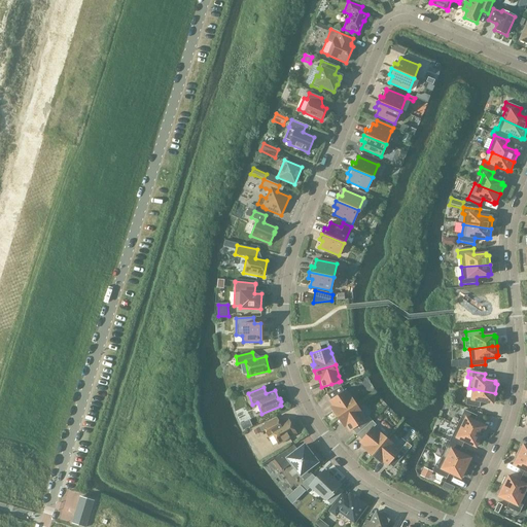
[(341,387),(327,394),(330,400),(343,392),(341,387)]
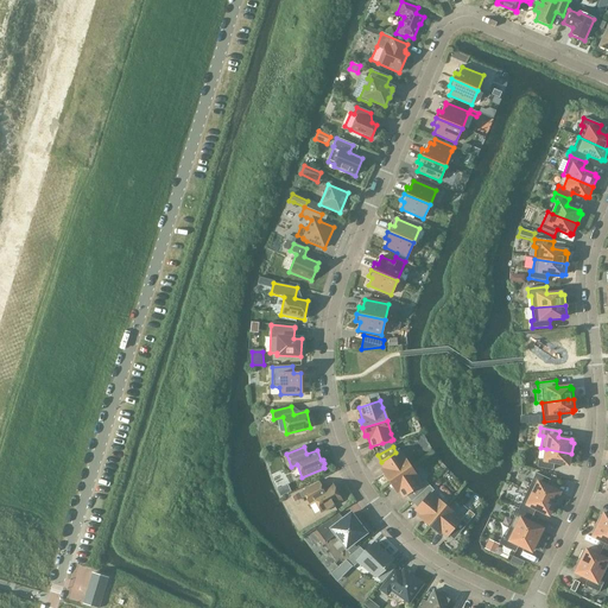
[(570,463),(571,454),(546,449),(544,461),(538,460),(537,468),(552,470),(553,463),(568,466),(568,463),(570,463)]
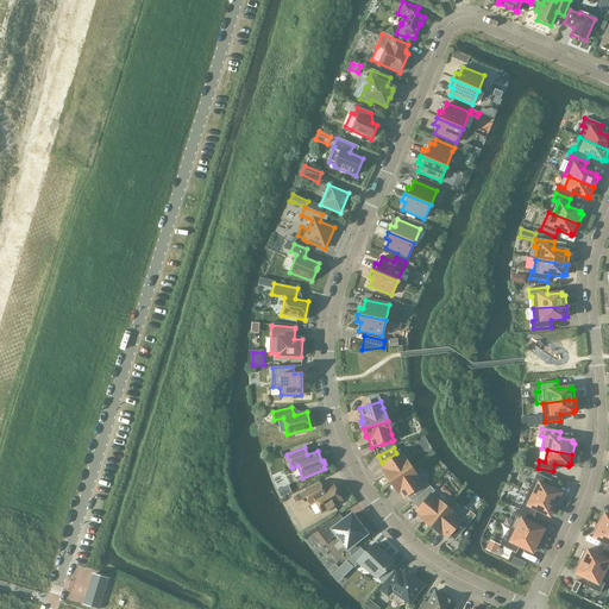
[(388,475),(385,476),(390,482),(410,468),(403,457),(402,457),(399,451),(396,453),(382,463),(380,464),(388,475)]
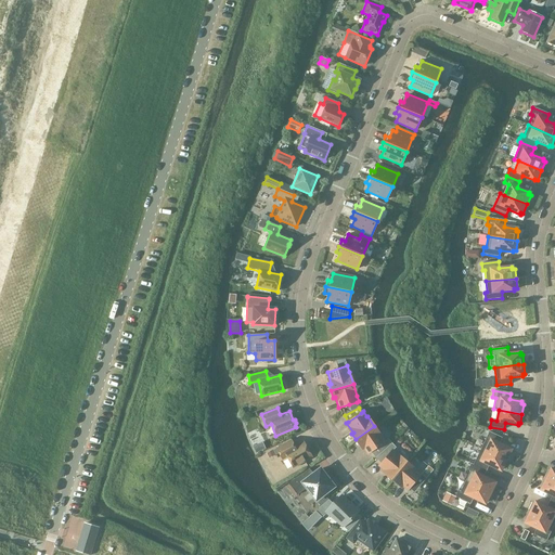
[(370,452),(375,457),(391,443),(387,439),(384,441),(381,437),(382,437),(374,426),(356,439),(359,446),(361,444),(368,454),(370,452)]
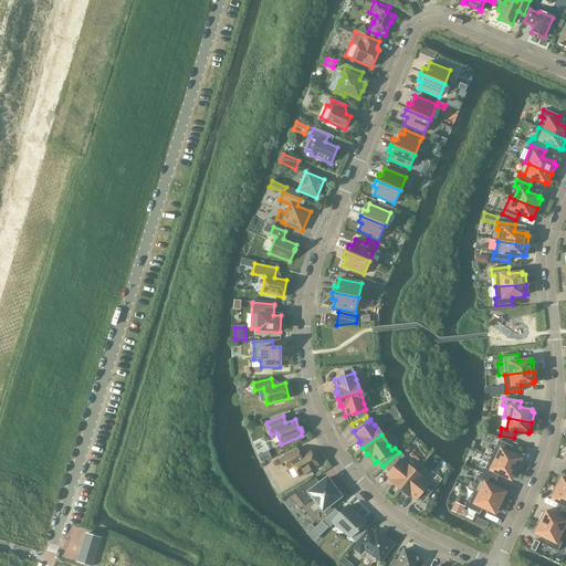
[(499,440),(490,457),(516,470),(521,461),(520,460),(521,458),(509,452),(512,447),(499,440)]
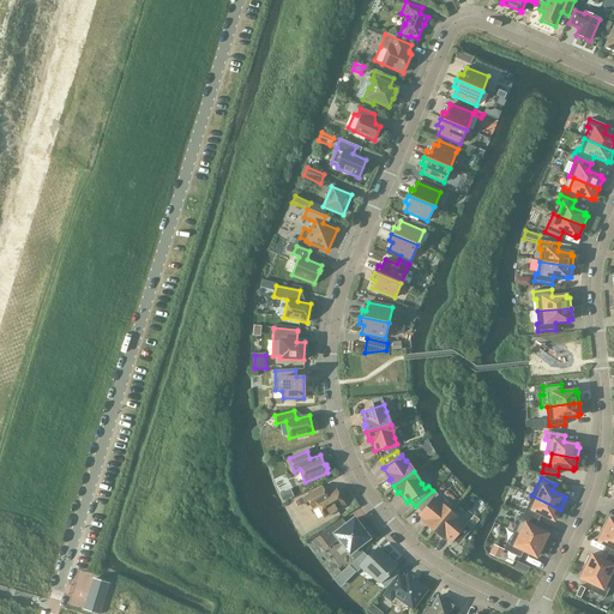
[(325,494),(321,487),(305,497),(312,509),(317,506),(324,518),(344,506),(335,489),(325,494)]
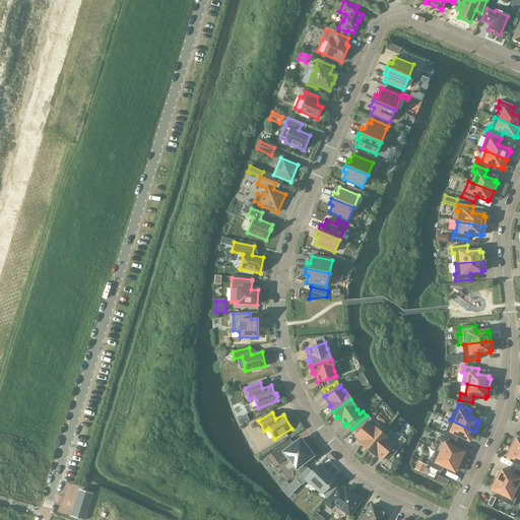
[(363,444),(362,445),(367,450),(381,433),(372,426),(368,423),(371,419),(367,415),(351,429),(356,435),(354,437),(363,444)]
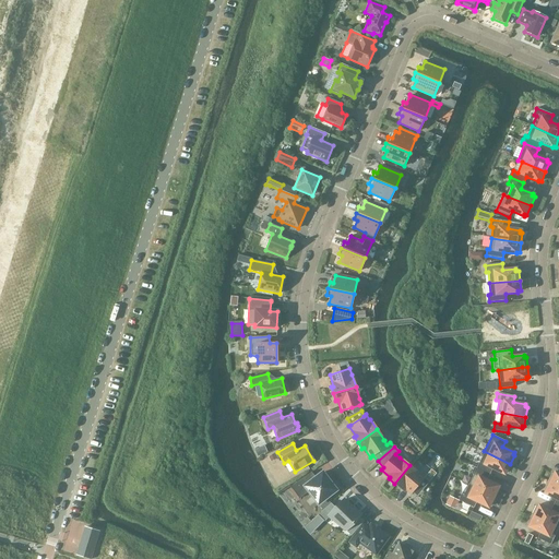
[(507,473),(510,464),(484,451),(476,468),(489,474),(492,468),(503,474),(504,472),(507,473)]
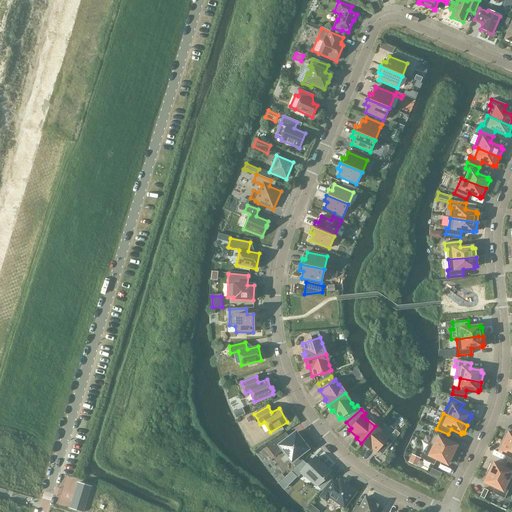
[(383,434),(384,434),(375,426),(361,443),(366,447),(367,445),(376,452),(381,446),(386,450),(393,442),(383,434)]
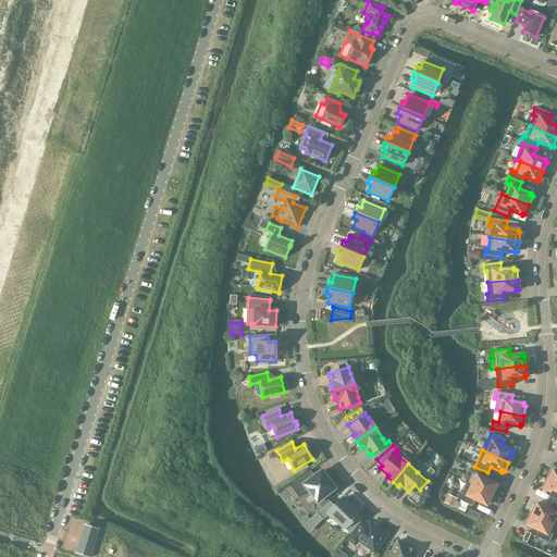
[(471,473),(467,483),(493,496),(497,486),(495,486),(496,484),(484,479),(487,472),(474,467),(472,466),(469,472),(471,473)]
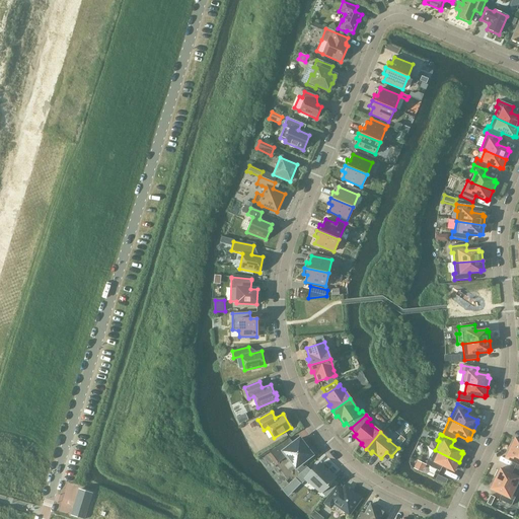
[(512,439),(508,447),(518,452),(518,440),(515,438),(514,440),(512,439)]
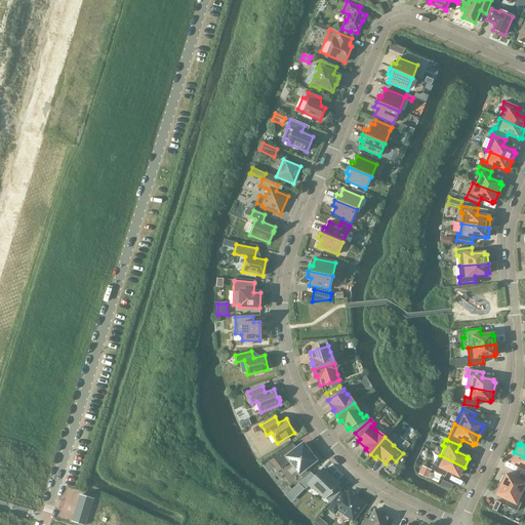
[(296,449),(292,444),(272,457),(281,469),(290,461),(298,473),(315,460),(303,444),(296,449)]
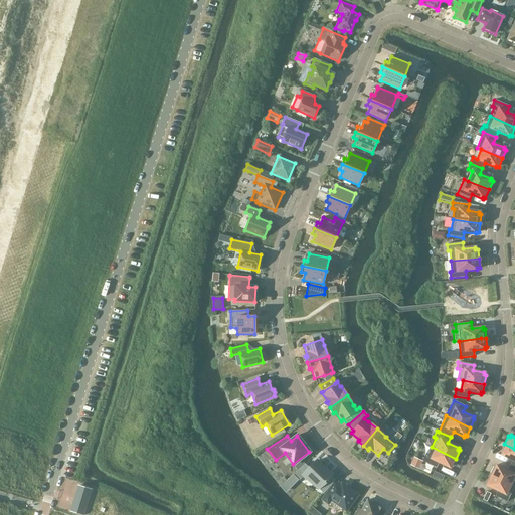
[(514,449),(504,444),(500,452),(502,453),(501,455),(512,460),(509,465),(514,468),(514,449)]
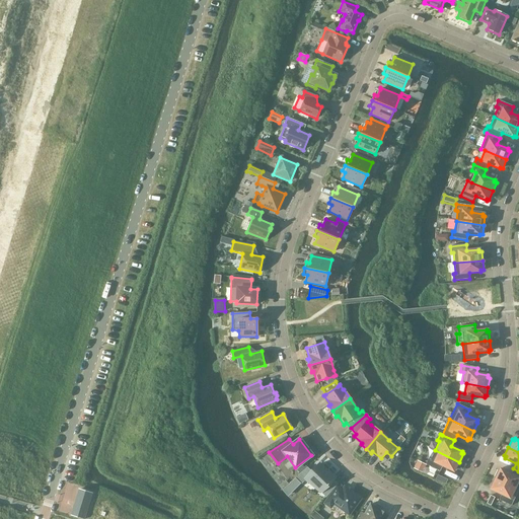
[(455,470),(459,462),(435,450),(430,459),(428,458),(425,464),(439,471),(442,466),(453,471),(453,469),(455,470)]
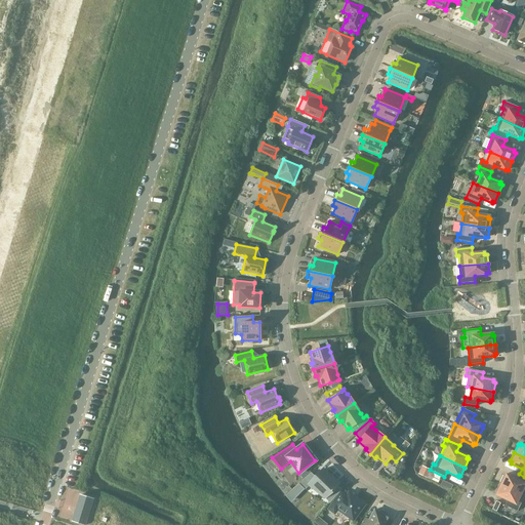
[(421,466),(418,473),(418,474),(427,478),(431,471),(421,466)]
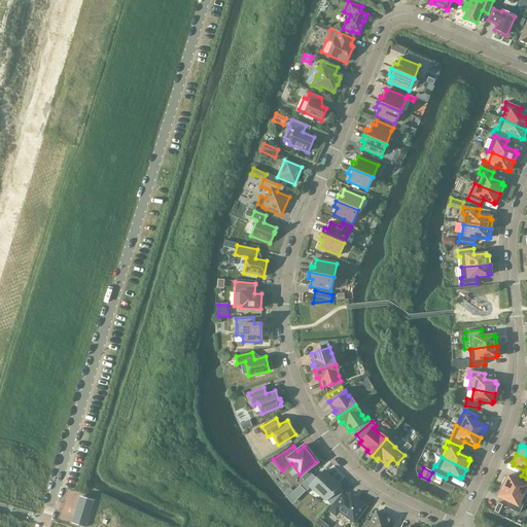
[(332,493),(340,486),(324,471),(317,480),(312,475),(311,476),(305,482),(300,486),(305,491),(306,491),(311,486),(325,500),(326,499),(332,493)]
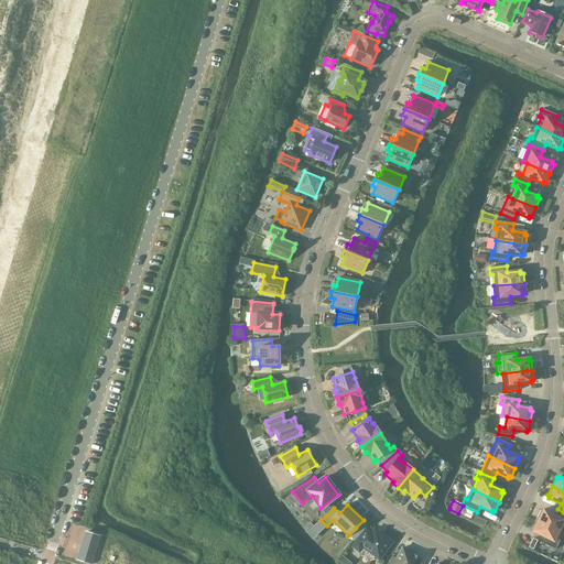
[(329,505),(322,511),(326,516),(333,509),(329,505)]
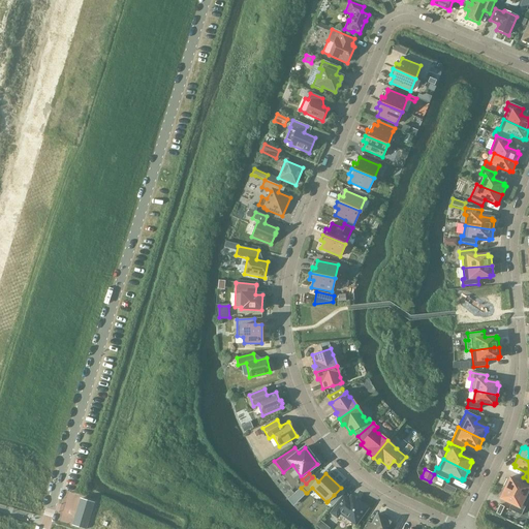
[(528,480),(523,477),(521,484),(509,478),(508,479),(506,478),(502,488),(528,499),(528,497),(528,480)]
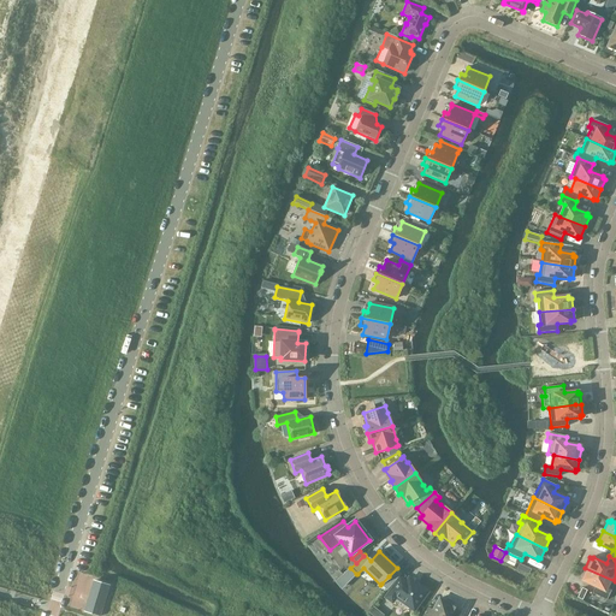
[(350,568),(338,579),(344,585),(356,574),(350,568)]
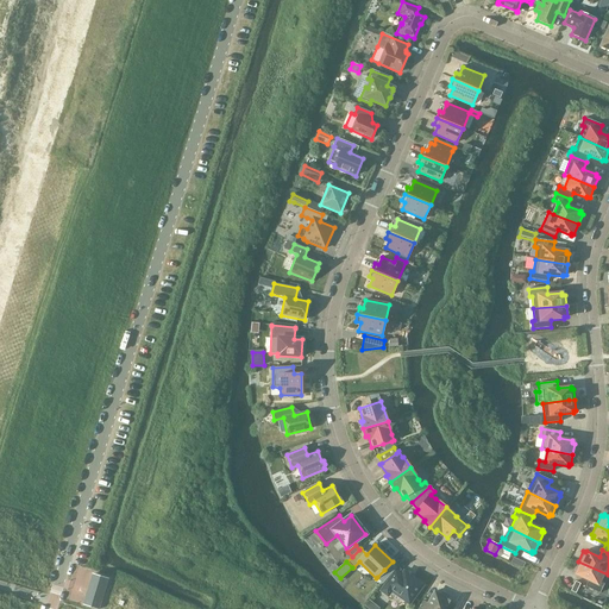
[(585,586),(600,594),(608,575),(578,562),(573,571),(576,572),(575,575),(588,581),(585,586)]
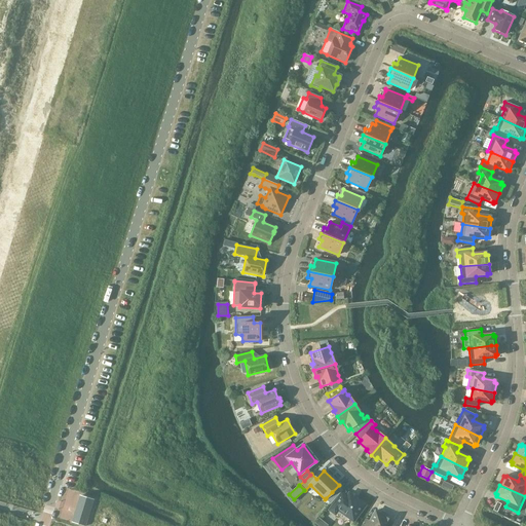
[(332,492),(326,498),(330,502),(336,496),(332,492)]
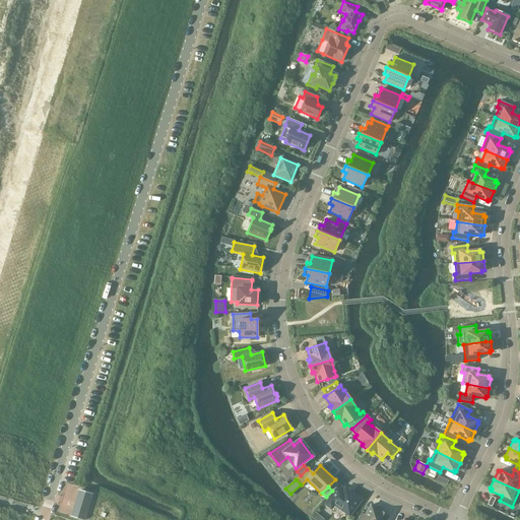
[(325,504),(331,508),(333,506),(339,511),(340,509),(348,515),(360,500),(344,489),(341,494),(336,490),(325,504)]
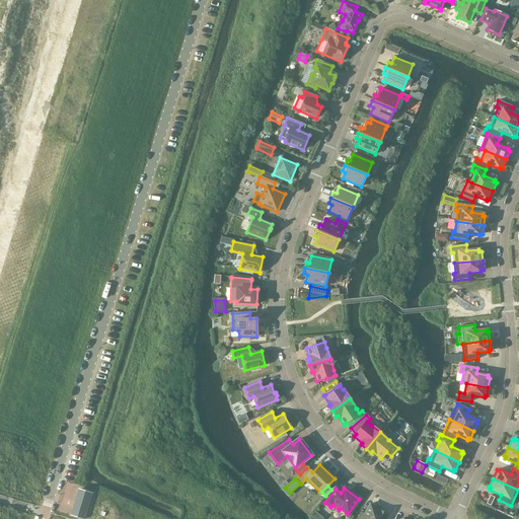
[(83,518),(92,494),(80,490),(72,516),(82,518),(83,518)]
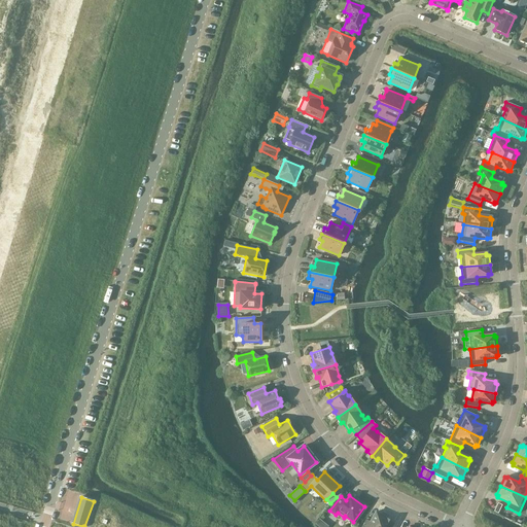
[(498,502),(494,512),(498,514),(502,504),(498,502)]
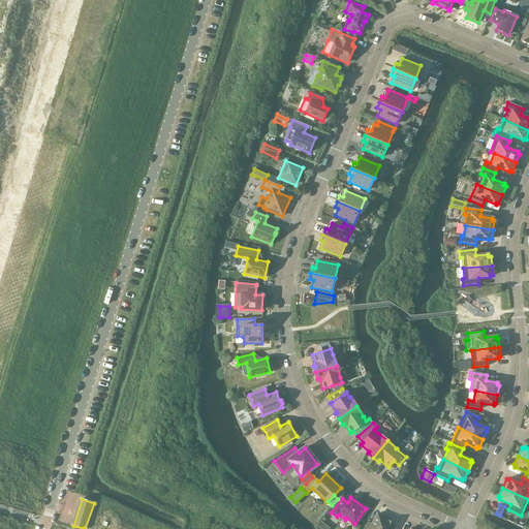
[(390,521),(391,519),(384,516),(383,518),(377,514),(371,525),(366,522),(361,528),(392,528),(395,524),(390,521)]
